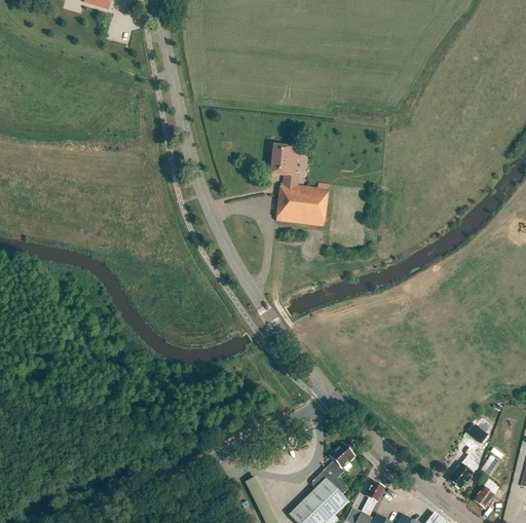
[(83,0),(109,8),(110,0),(83,0)]
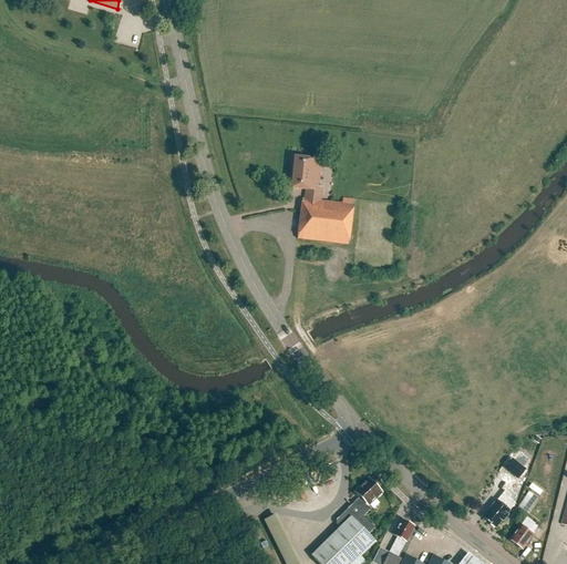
[(294,156),(290,186),(305,187),(303,197),(301,197),(298,237),(349,242),(353,197),(342,196),(341,203),(320,201),(321,186),(317,185),(319,159),(294,156)]
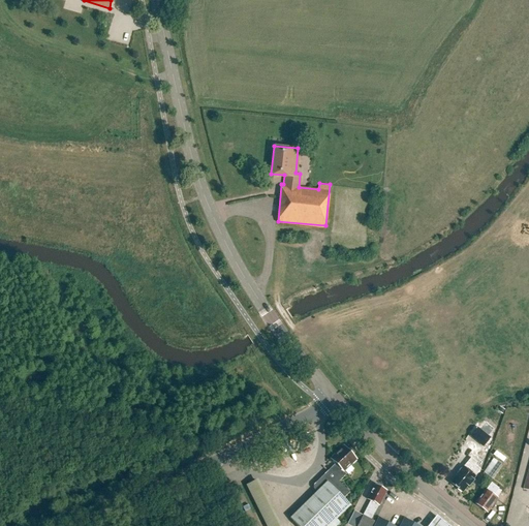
[(491,435),(475,424),(470,431),(485,442),(491,435)]
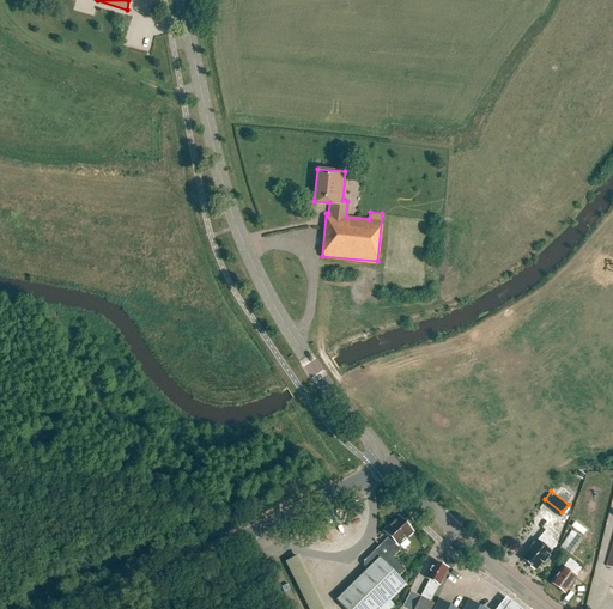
[(400,544),(414,530),(402,518),(395,518),(384,530),(390,535),(365,560),(365,565),(368,568),(338,598),(347,608),(382,608),(408,584),(400,576),(407,570),(394,556),(404,548),(400,544)]
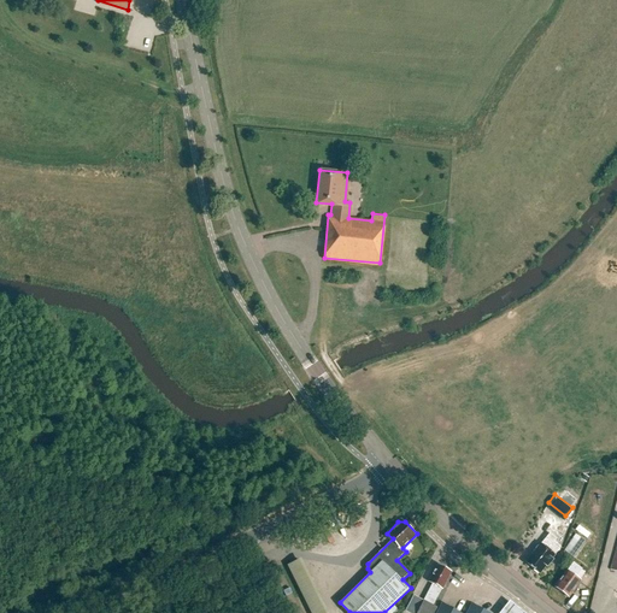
[(535,546),(535,548),(526,560),(539,571),(544,565),(546,567),(553,558),(551,556),(560,546),(554,541),(557,537),(550,531),(540,542),(538,543),(535,546)]
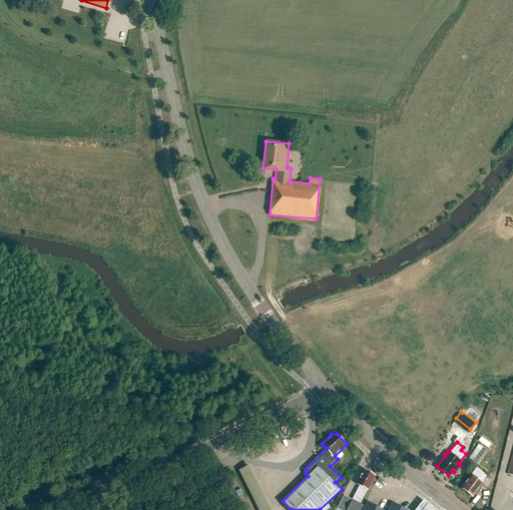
[(476,461),(486,447),(478,442),(469,456),(476,461)]
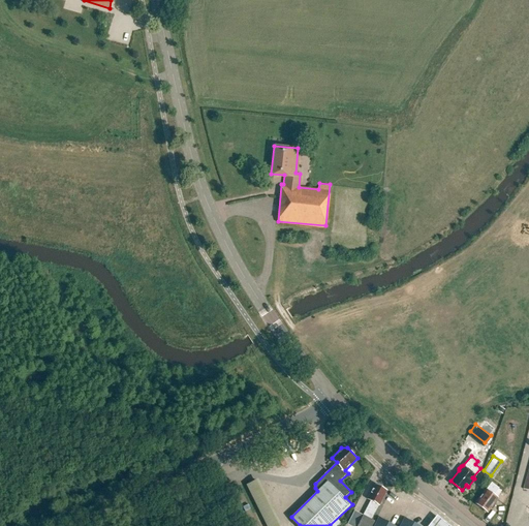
[(245,482),(265,525),(276,525),(279,525),(256,476),(245,482)]
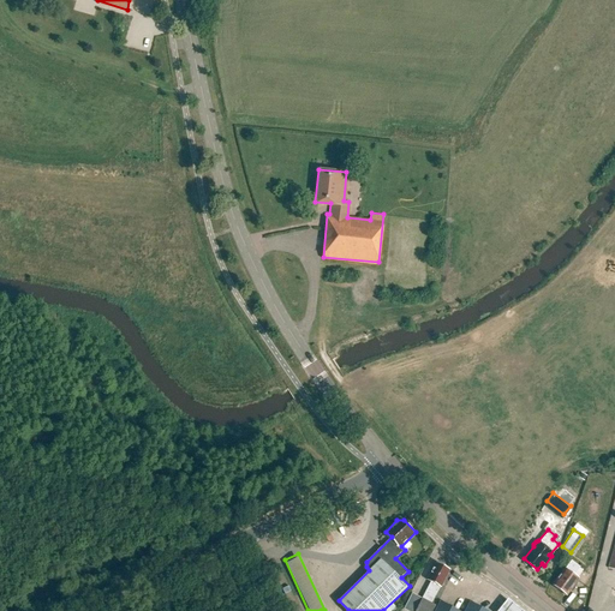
[(578,577),(574,574),(580,565),(572,559),(565,569),(563,568),(557,574),(560,575),(553,583),(566,593),(578,577)]
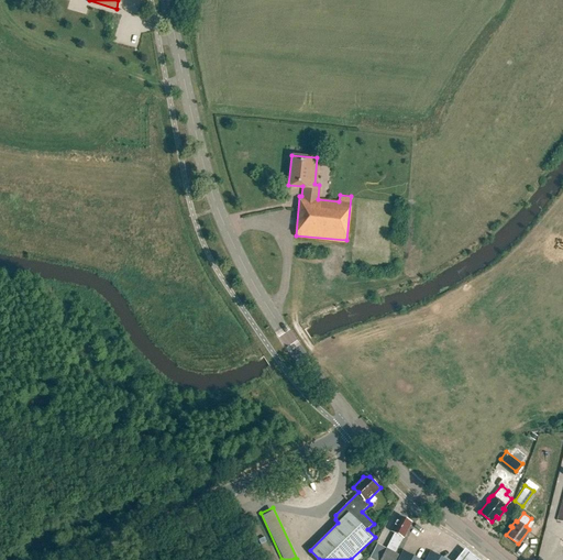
[(381,559),(395,559),(399,553),(394,551),(401,535),(403,536),(410,522),(399,515),(392,530),(396,533),(387,548),(381,559)]
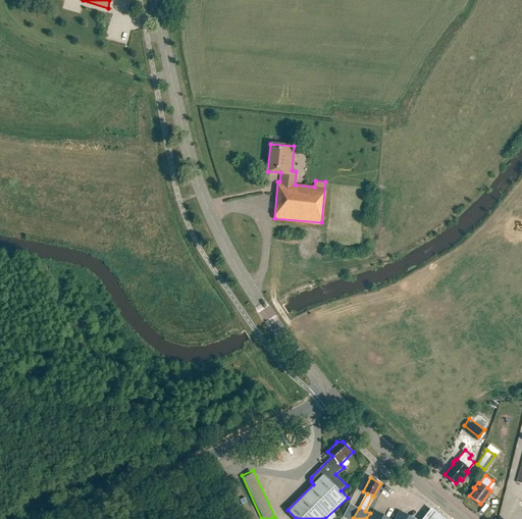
[(444,518),(430,509),(425,514),(421,518),(444,518)]
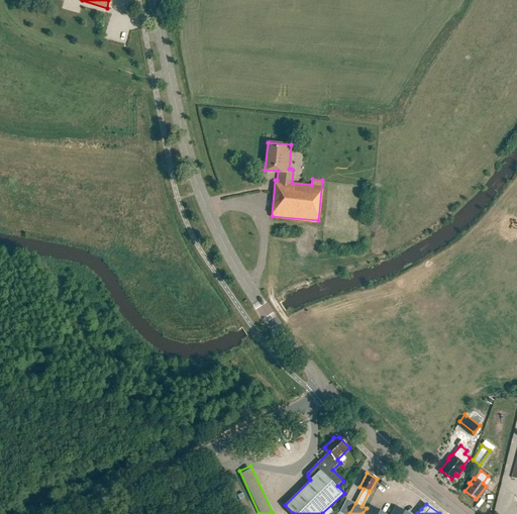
[(388,513),(371,505),(366,513),(412,513),(395,505),(390,513),(388,513)]
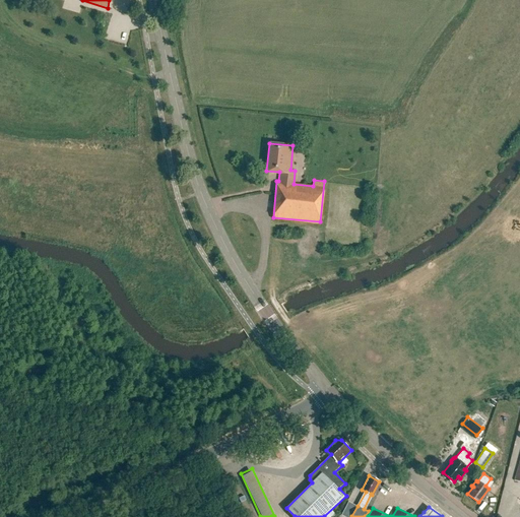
All buildings are outlined.
